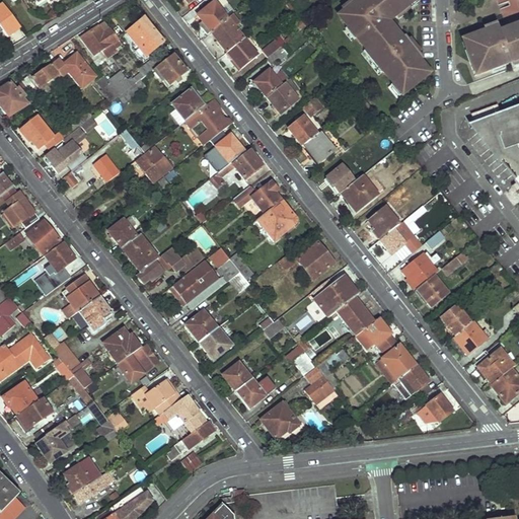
[(364,50),(383,73),(385,72),(393,82),(391,84),(401,96),(427,75),(418,64),(423,61),(403,38),(399,41),(390,29),(387,31),(379,20),(384,16),(388,22),(415,0),(358,0),(350,7),(351,8),(341,16),(349,25),(347,27),(356,39),(358,38),(366,49),(364,50)]
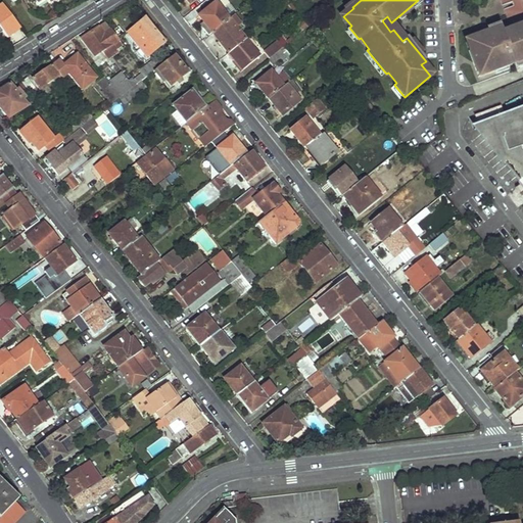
[(229,20),(216,3),(198,16),(211,34),(229,20)]
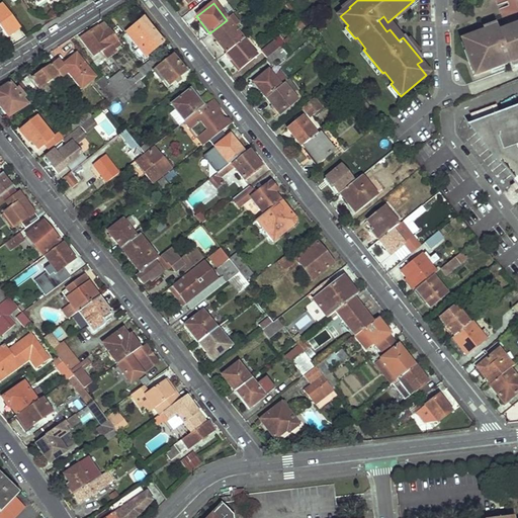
[(15,25),(6,12),(0,15),(0,16),(8,29),(15,25)]
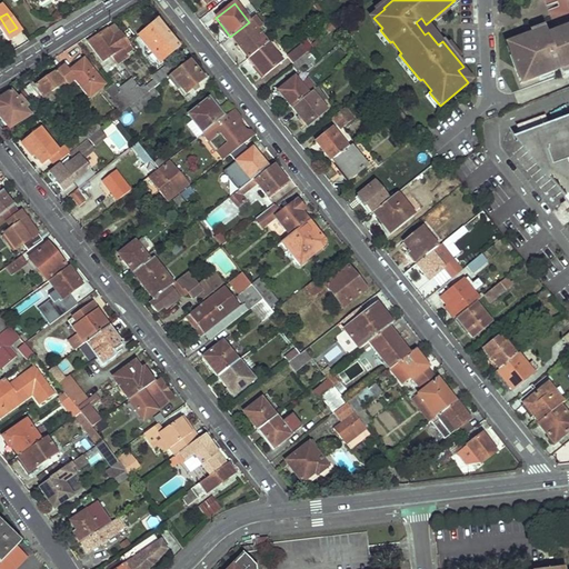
[(178,47),(158,21),(139,36),(150,49),(147,52),(149,55),(152,52),(158,59),(160,61),(178,47)]
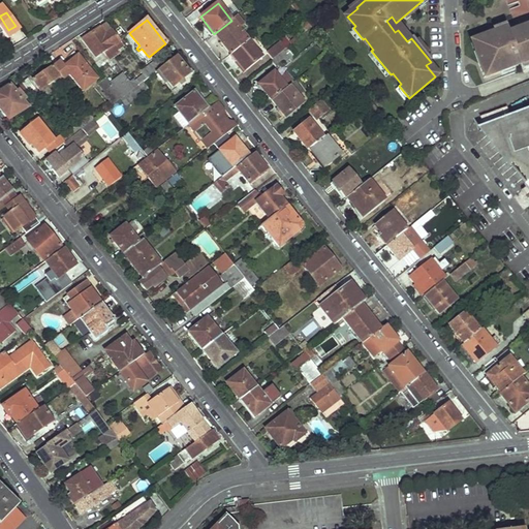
[(248,40),(231,21),(214,34),(230,55),(231,54),(248,40)]
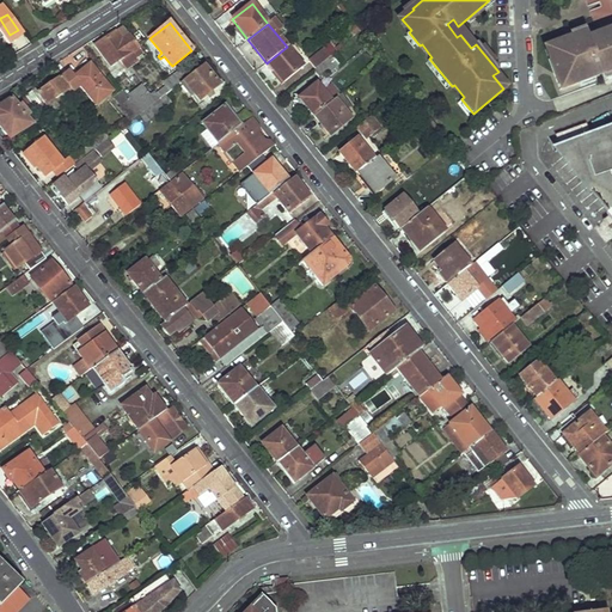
[(611,31),(591,40),(587,32),(552,46),(556,56),(550,59),(561,90),(607,72),(609,74),(611,72),(611,31)]
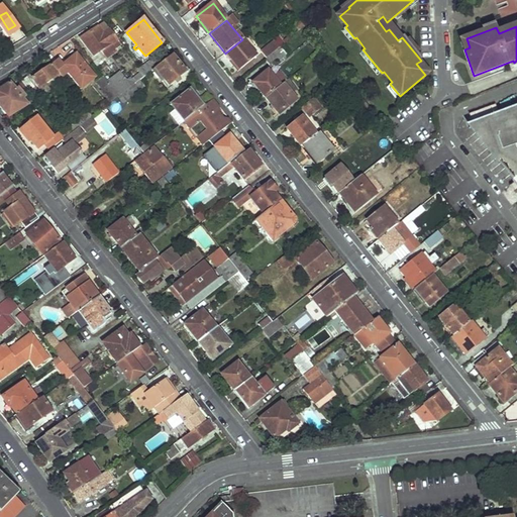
[(117,40),(110,29),(103,33),(98,27),(80,38),(93,56),(110,44),(117,40)]
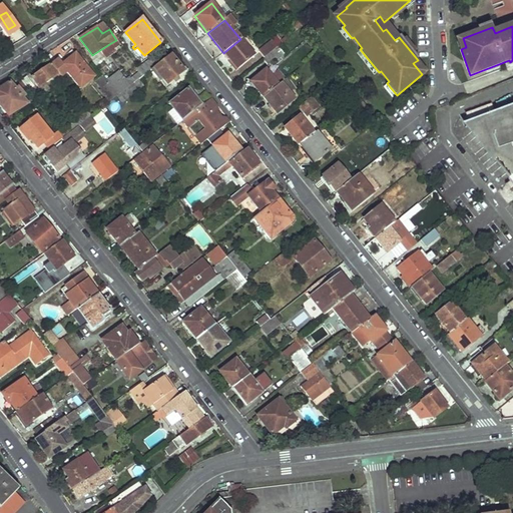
[(264,55),(279,44),(274,37),(259,48),(264,55)]
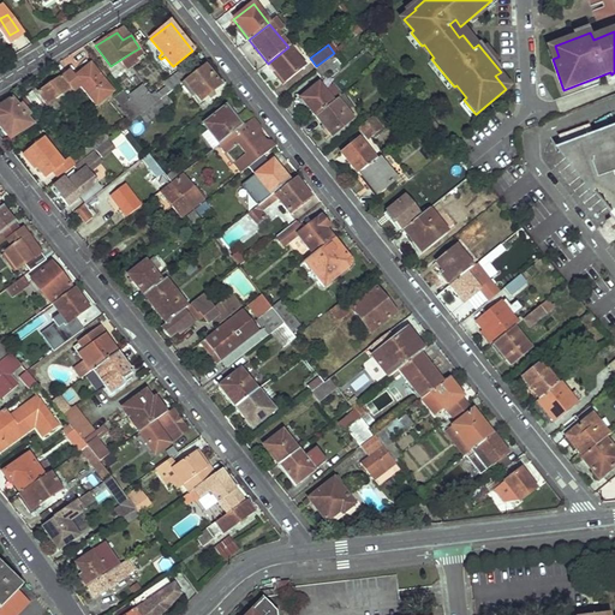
[(304,67),(288,47),(269,63),(275,70),(285,83),(304,67)]
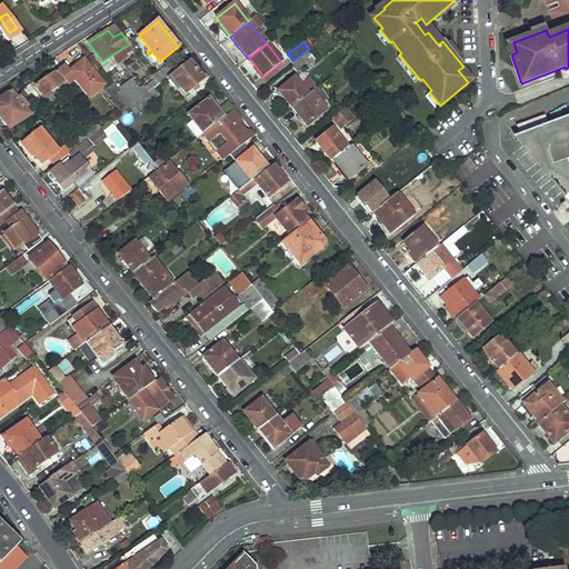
[(132,49),(129,45),(121,49),(125,55),(132,49)]
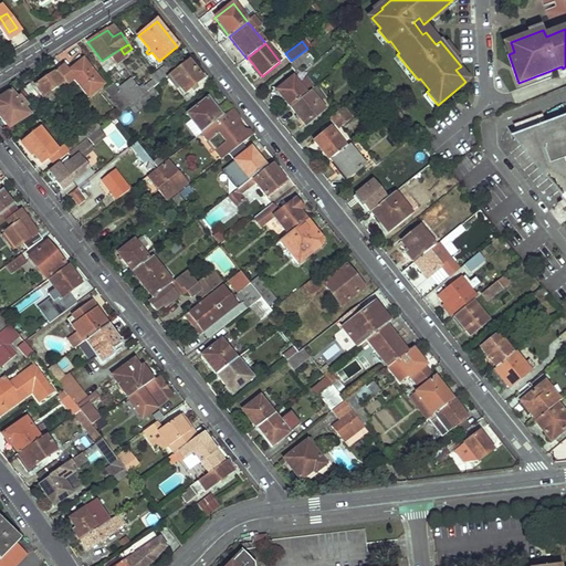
[(157,59),(152,52),(148,54),(147,55),(153,62),(157,59)]
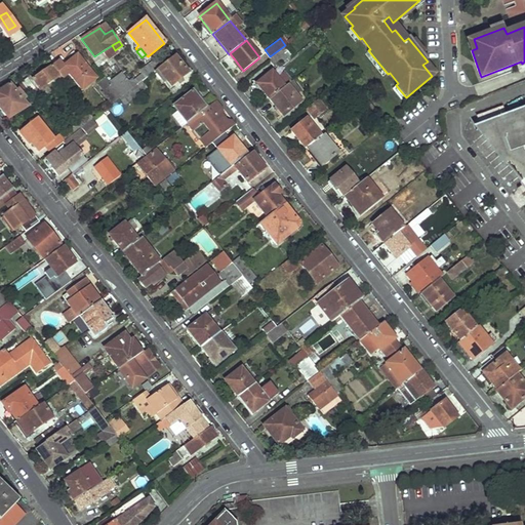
[(288,58),(281,50),(271,58),(276,66),(283,59),(284,61),(288,58)]
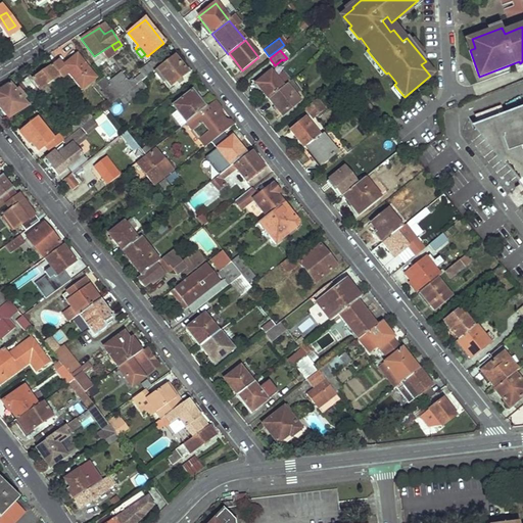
[(187,73),(174,54),(159,65),(156,67),(171,87),(187,73)]
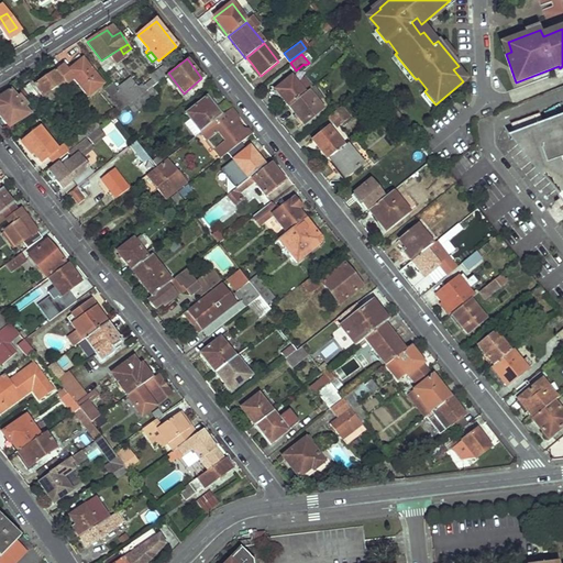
[(68,72),(63,65),(56,69),(57,70),(68,85),(75,79),(89,97),(105,85),(85,59),(68,72)]
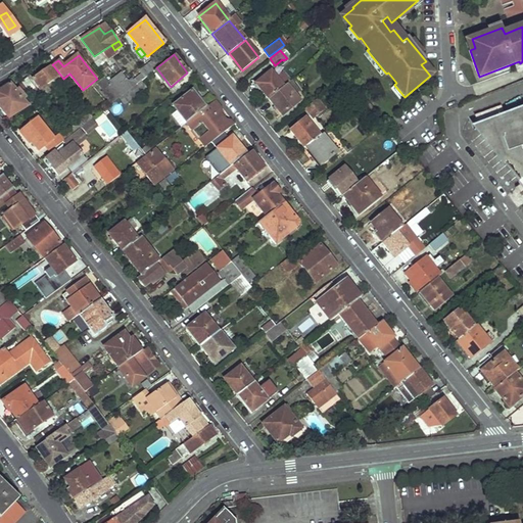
[(153,59),(143,67),(148,74),(152,70),(156,67),(159,65),(153,59)]
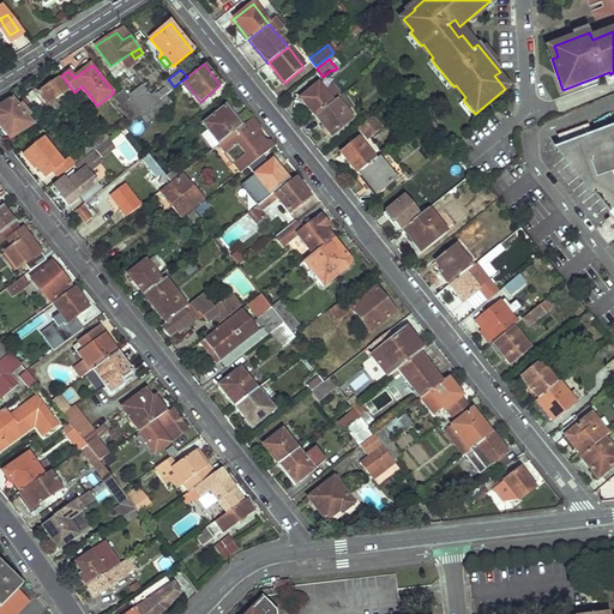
[(284,83),(275,70),(271,72),(282,84),(284,83)]
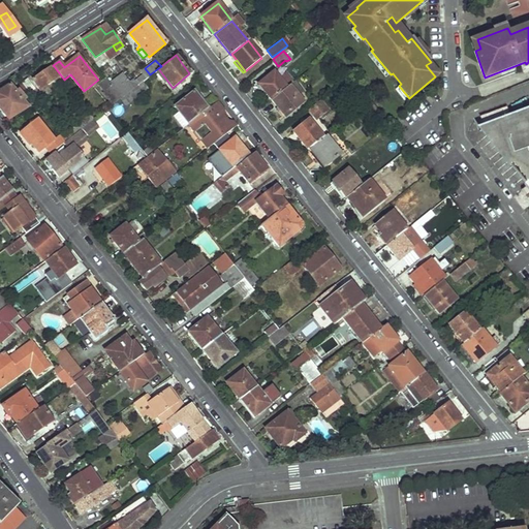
[(64,80),(54,66),(33,80),(42,92),(60,81),(63,83),(65,81),(64,80)]
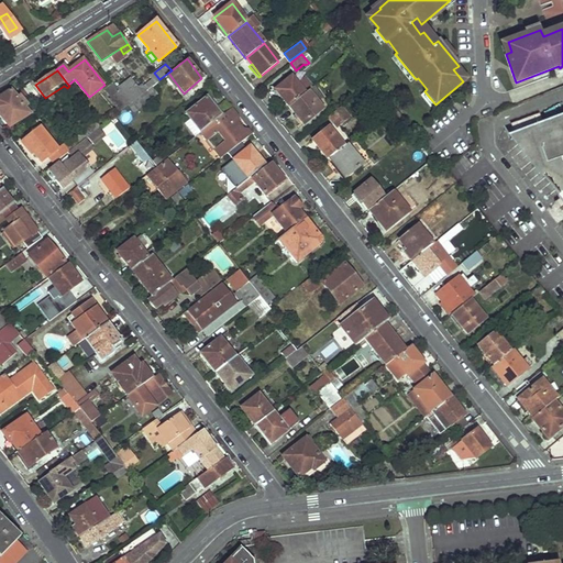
[(154,73),(153,70),(148,75),(152,79),(139,90),(133,84),(122,92),(131,103),(140,97),(161,80),(159,79),(154,73)]
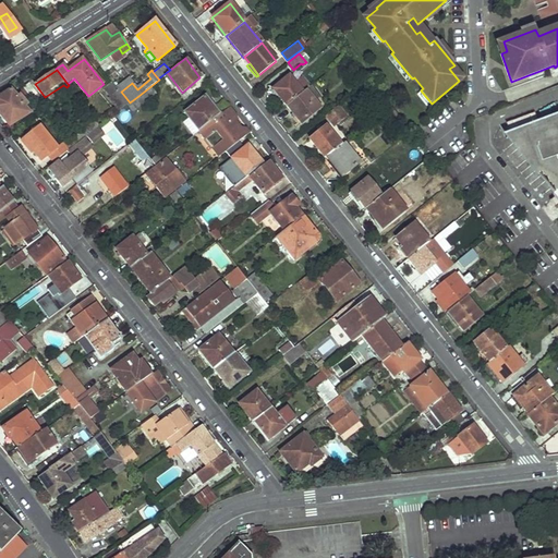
[(169,85),(162,75),(158,79),(159,80),(138,96),(145,102),(158,92),(159,93),(169,85)]
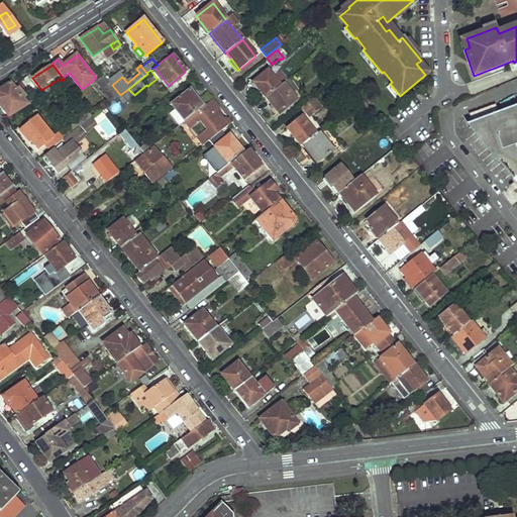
[(268,72),(253,83),(266,98),(284,84),(286,82),(278,73),(273,77),(268,72)]
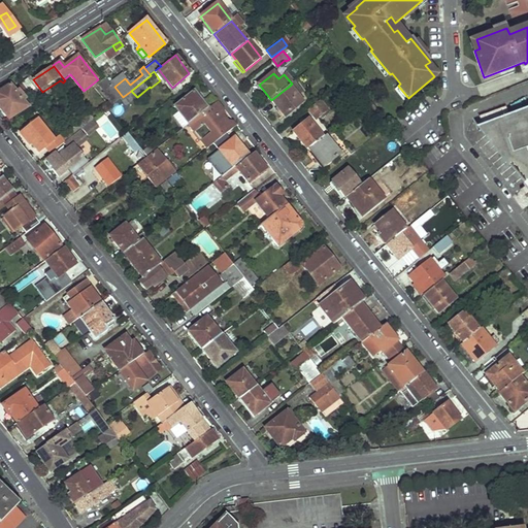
[(28,78),(22,84),(34,99),(40,95),(28,78)]
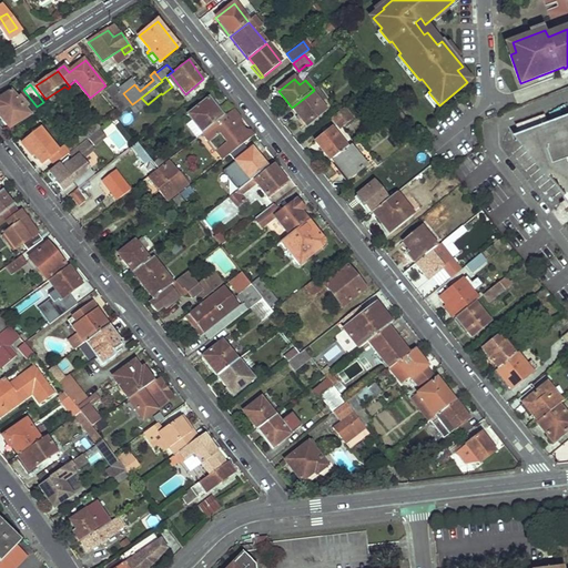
[(127,99),(115,84),(108,91),(113,98),(111,99),(117,107),(118,105),(120,109),(123,107),(120,103),(127,99)]
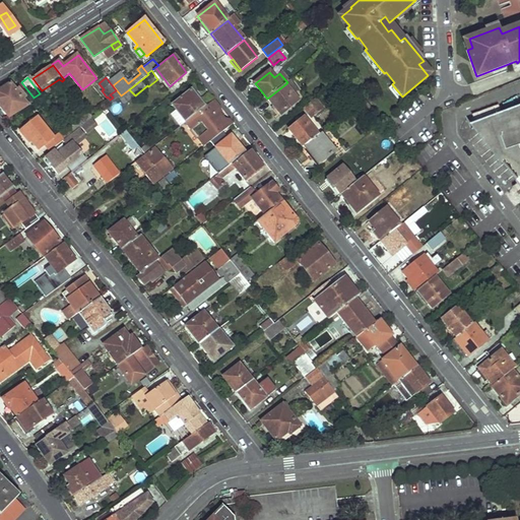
[(19,96),(10,84),(0,90),(0,106),(8,117),(26,106),(22,100),(25,98),(23,94),(19,96)]
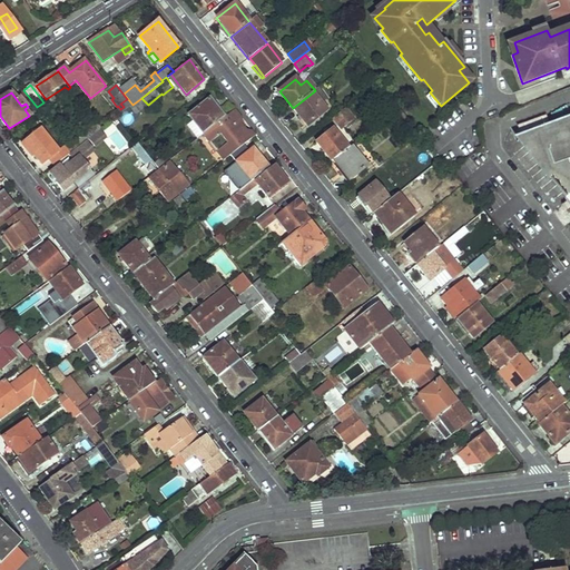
[(327,110),(313,92),(293,108),(307,127),(327,110)]
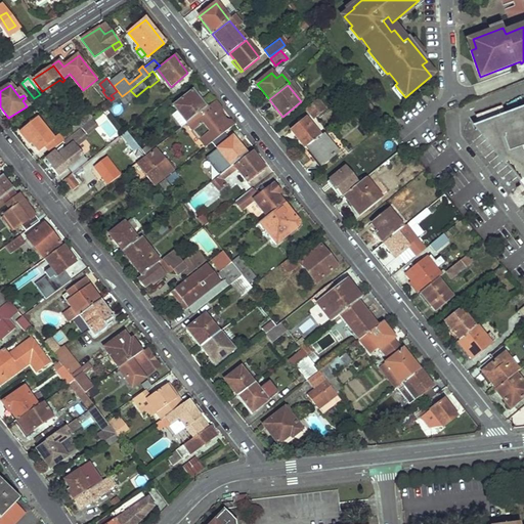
[(203,99),(194,89),(173,106),(186,124),(209,106),(203,99)]
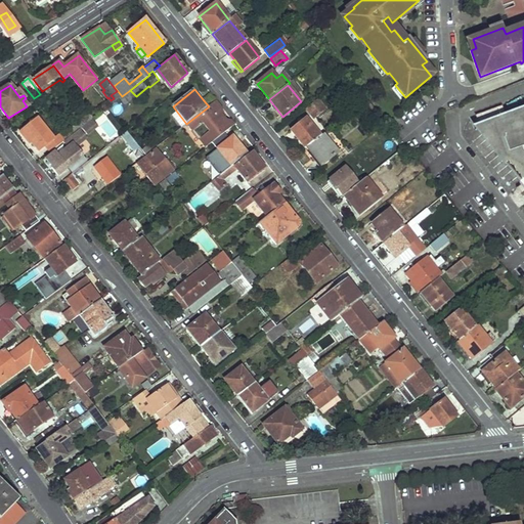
[(217,100),(211,92),(203,99),(209,106),(217,100)]
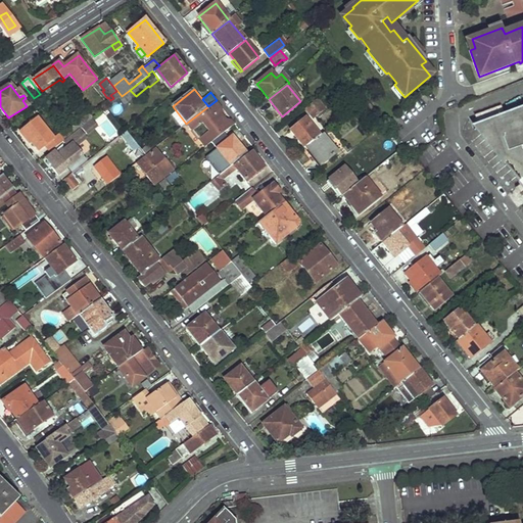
[(208,106),(186,124),(205,147),(211,143),(224,133),(231,127),(225,119),(223,121),(222,119),(222,113),(220,110),(223,107),(217,100),(208,106)]
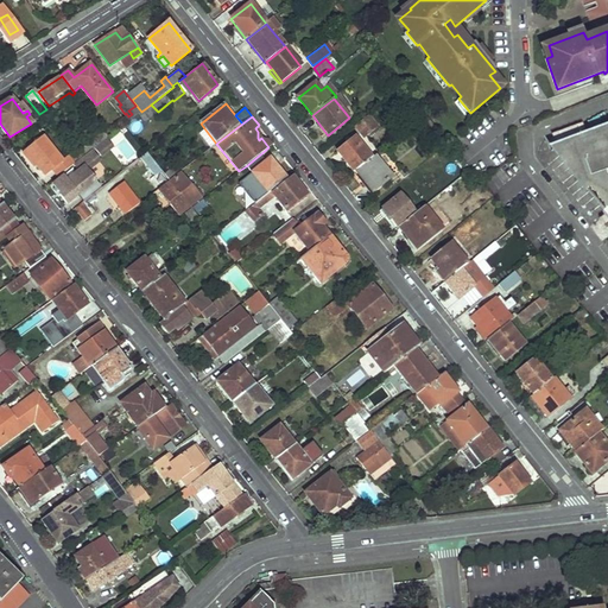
[(368,116),(355,127),(362,135),(375,126),(368,116)]
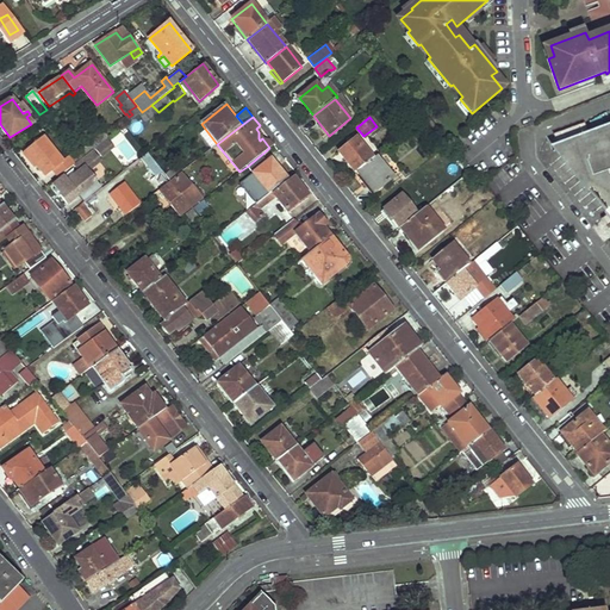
[(609,134),(565,151),(609,207),(609,134)]
